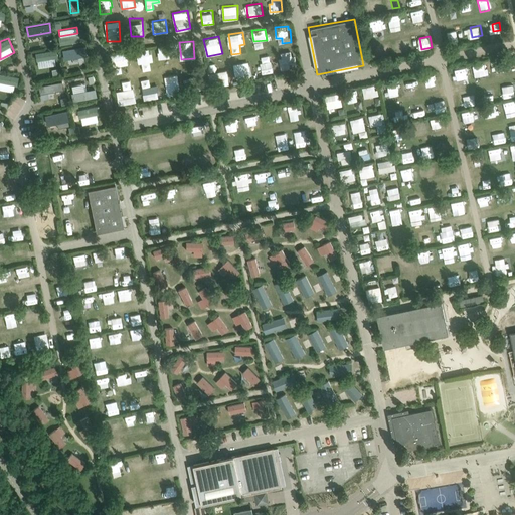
[(173,45),(158,46),(158,58),(173,57),(173,45)]
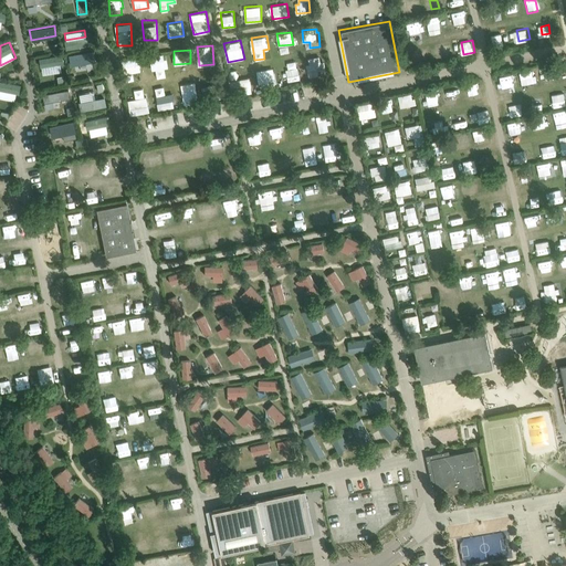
[(156,70),(156,77),(165,76),(164,67),(166,67),(165,53),(149,55),(152,70),(156,70)]
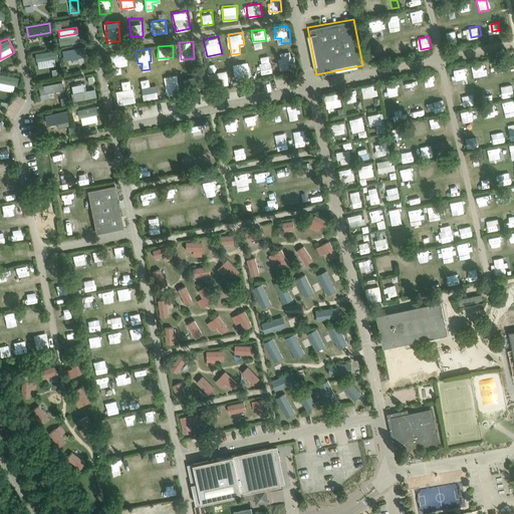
[(57,49),(35,51),(35,60),(57,58),(57,49)]
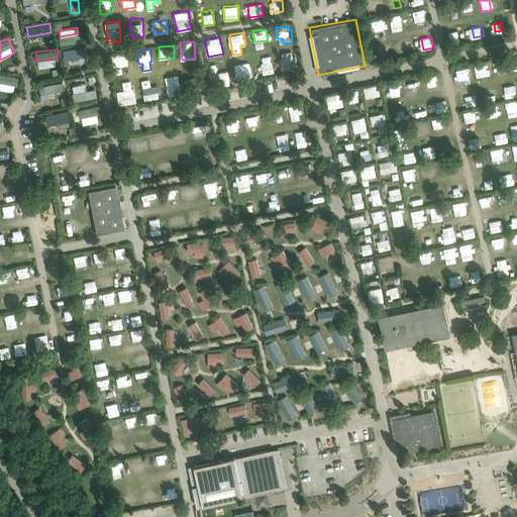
[(292,50),(281,53),(283,70),(298,68),(296,56),(293,56),(292,50)]
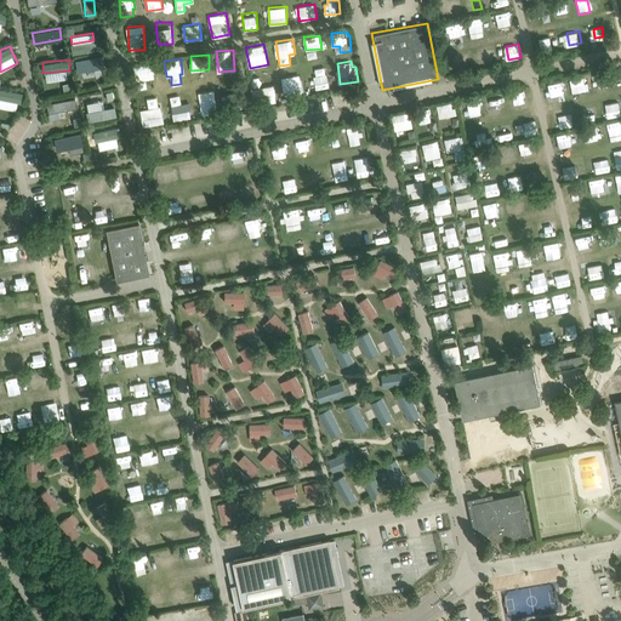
[(153,80),(152,64),(134,66),(134,80),(153,80)]
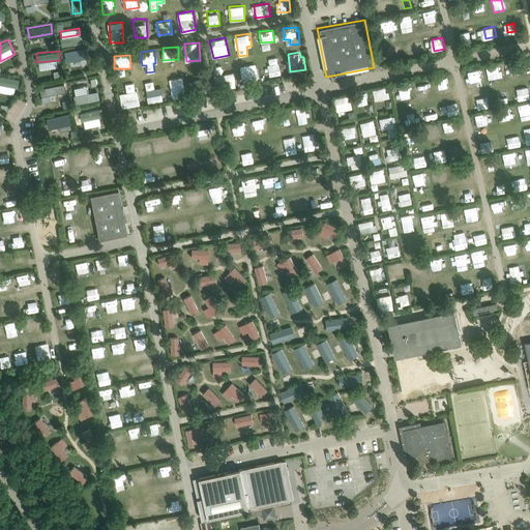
[(87,68),(93,66),(90,57),(84,58),(87,68)]
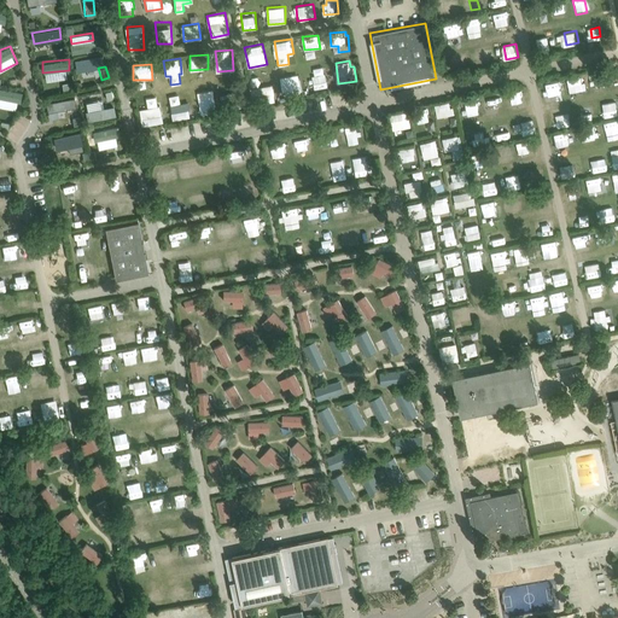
[(283,91),(301,89),(299,74),(281,76),(283,91)]
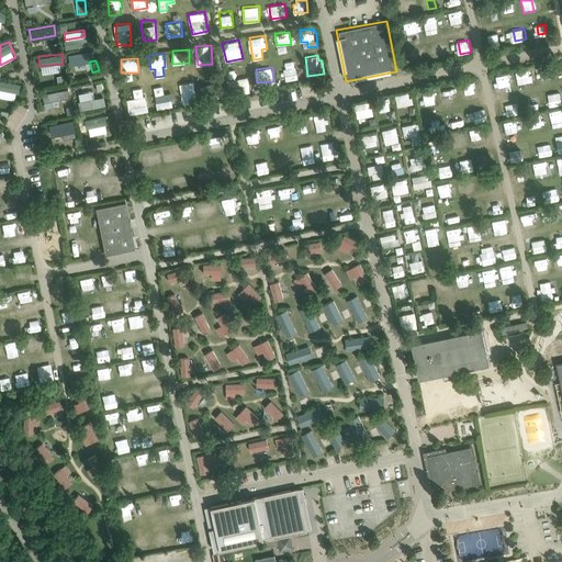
[(543,78),(554,77),(554,67),(542,68),(543,78)]
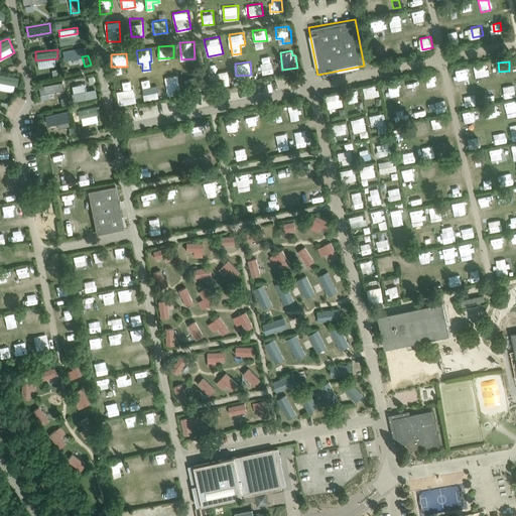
[(271,62),(260,63),(261,74),(272,73),(271,62)]
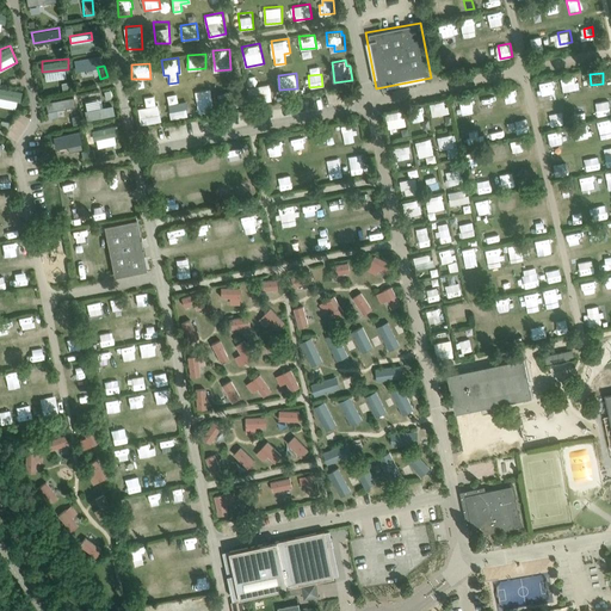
[(260,99),(272,99),(271,85),(259,85),(260,99)]
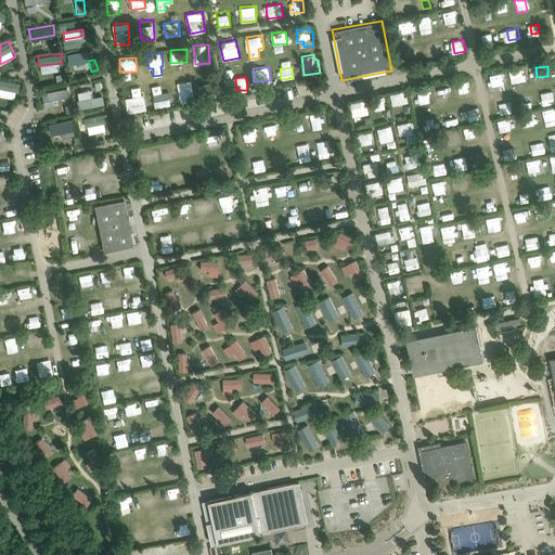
[(0,95),(15,98),(15,91),(20,91),(20,81),(0,79),(0,95)]
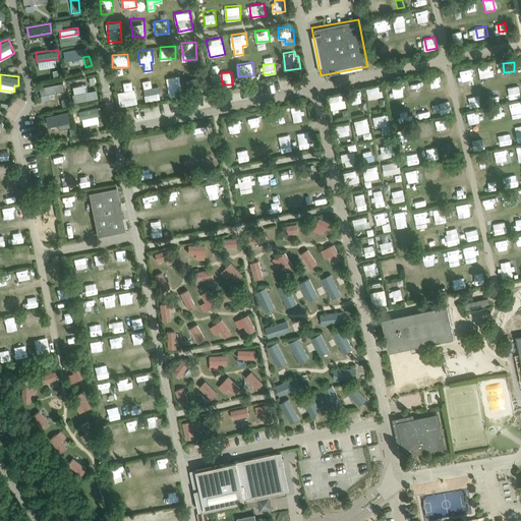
[(168,95),(181,95),(181,75),(168,76),(168,95)]
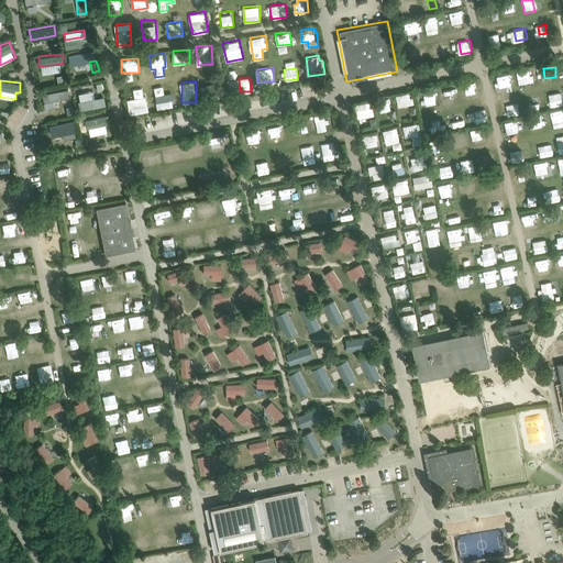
[(464,83),(466,99),(477,98),(476,81),(464,83)]
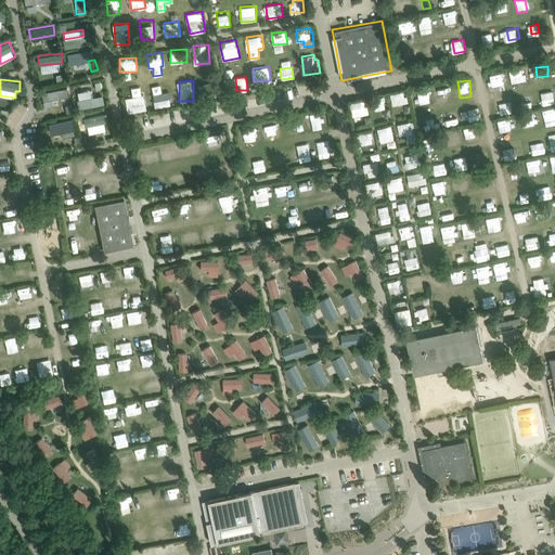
[(169,90),(162,92),(160,85),(151,87),(155,107),(172,104),(169,90)]
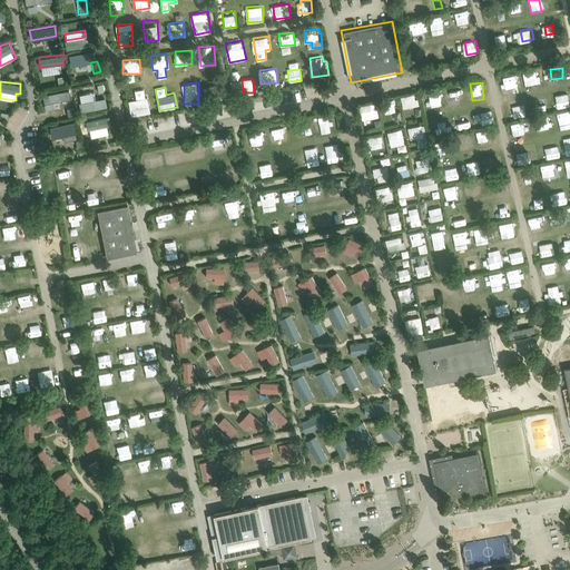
[(149,112),(146,88),(135,90),(136,99),(128,100),(130,115),(149,112)]
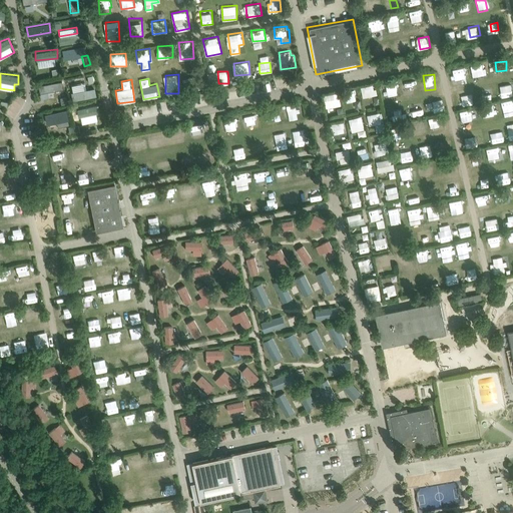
[(40,107),(54,105),(52,92),(45,93),(43,82),(37,82),(40,107)]
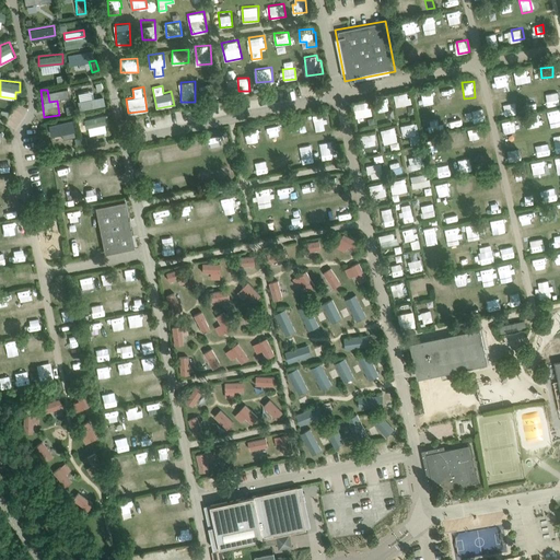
[(103,95),(94,97),(92,90),(77,93),(80,109),(105,104),(103,95)]
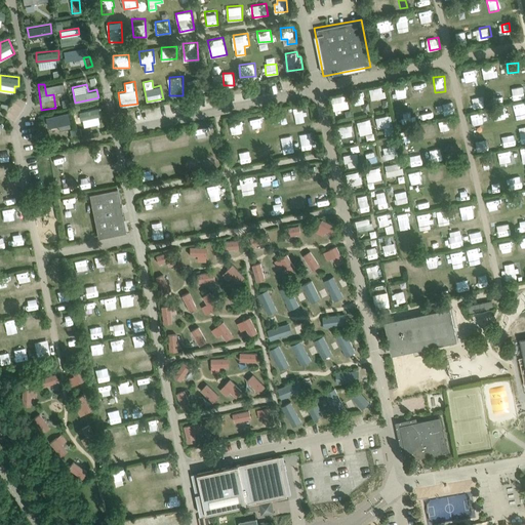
[(369,88),(371,99),(386,96),(384,85),(369,88)]
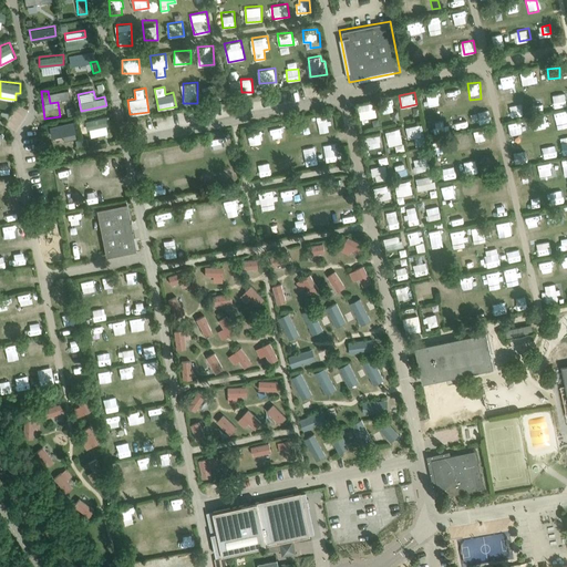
[(553,105),(563,104),(562,94),(552,95),(553,105)]
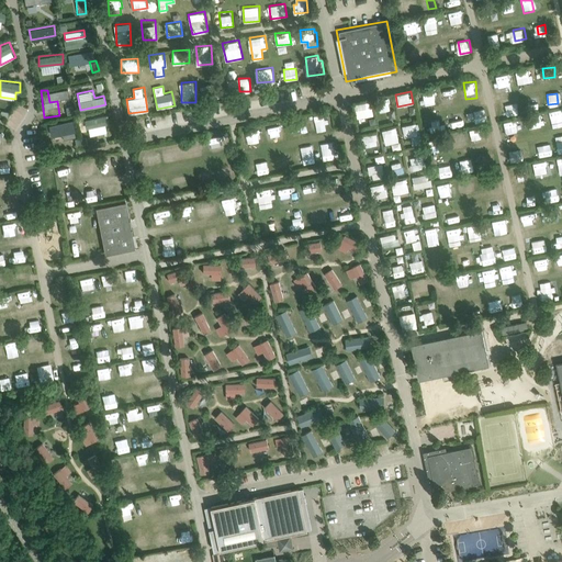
[(529,109),(542,108),(541,96),(528,98),(529,109)]
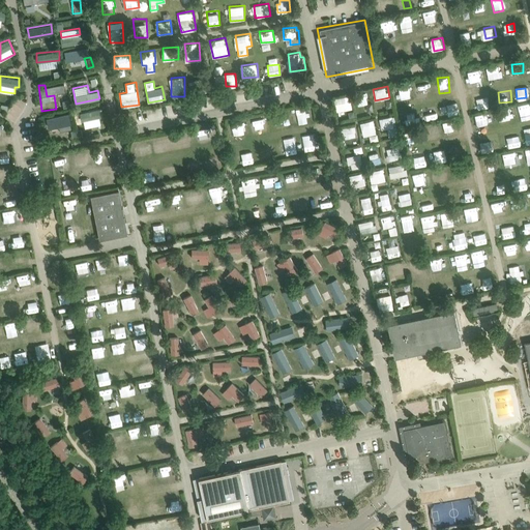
[(356,94),(359,105),(369,102),(365,92),(356,94)]
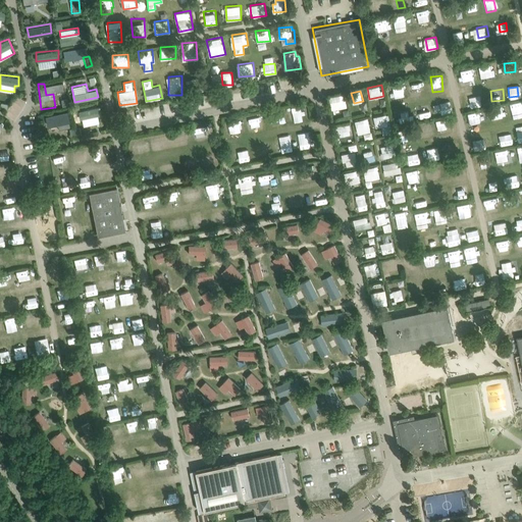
[(345,94),(329,96),(331,109),(347,108),(345,94)]
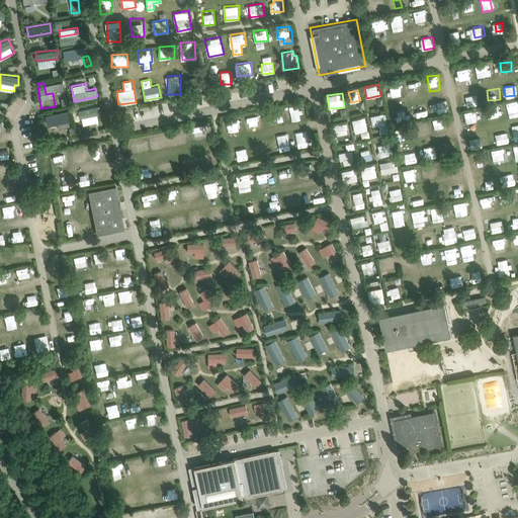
[(439,111),(449,108),(447,98),(436,100),(439,111)]
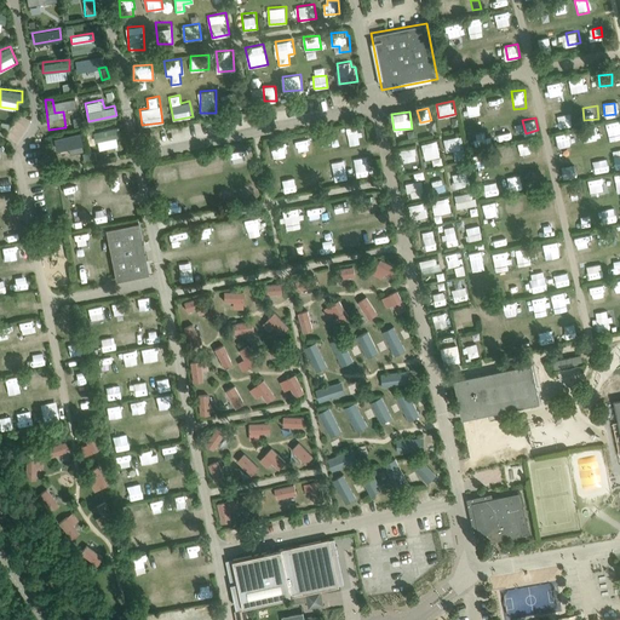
[(422,133),(436,130),(434,120),(419,124),(422,133)]
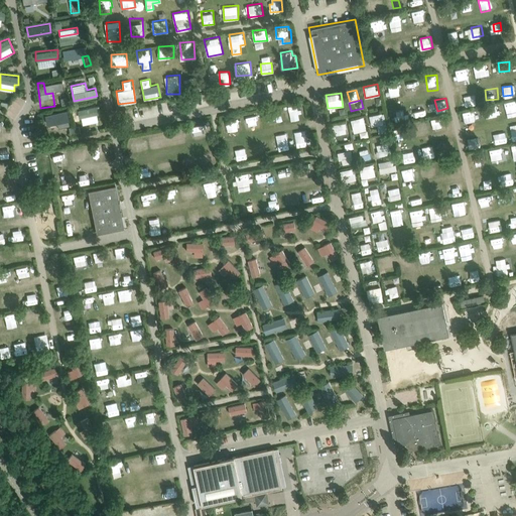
[(508,112),(515,111),(515,100),(507,102),(508,112)]
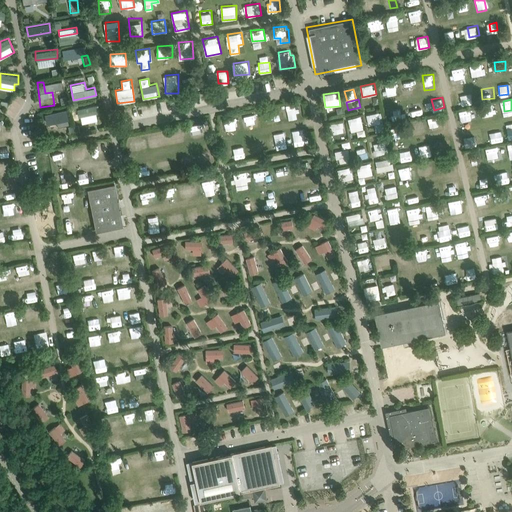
[(97,121),(96,113),(100,112),(99,105),(78,107),(80,123),(97,121)]
